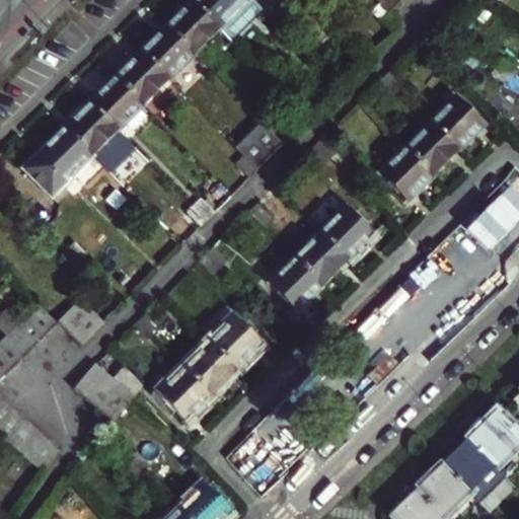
[(168,23),(166,25),(196,54),(220,29),(192,0),(168,23)]
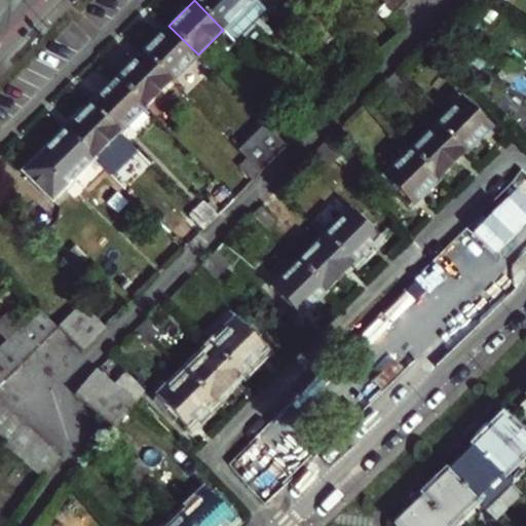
[(193,0),(194,0),(223,30),(253,0),(193,0)]
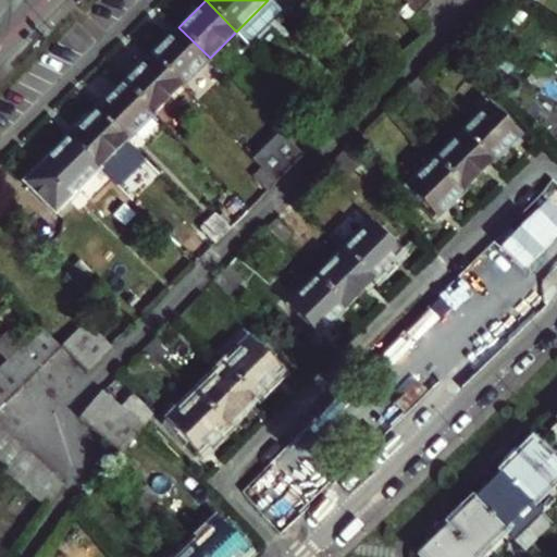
[(343,0),(338,0),(334,4),(348,19),(355,12),(343,0)]
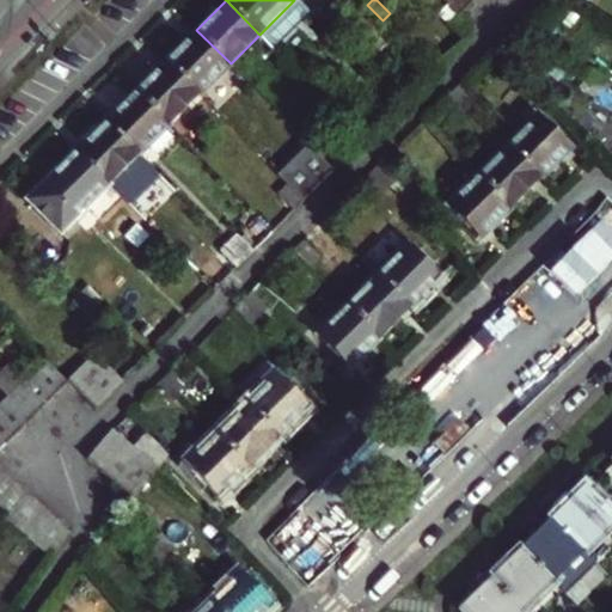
[(469,0),(447,0),(459,11),(469,0)]
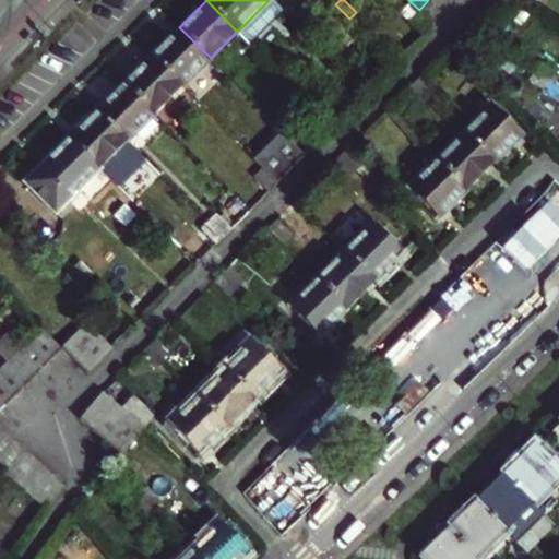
[(349,19),(335,4),(329,11),(343,25),(349,19)]
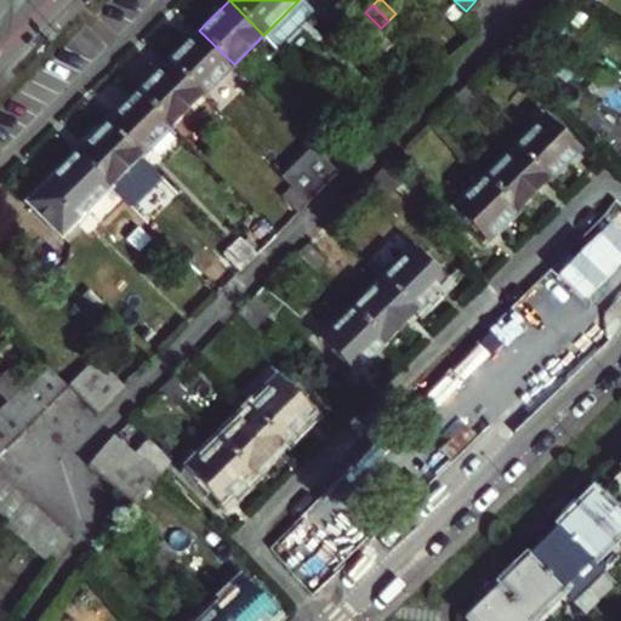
[(169,61),(203,96),(227,73),(234,64),(199,30),(169,61)]
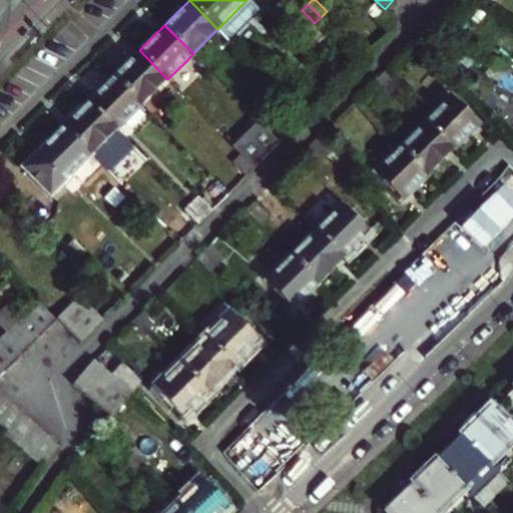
[(143,103),(167,79),(139,50),(114,75),(143,103)]
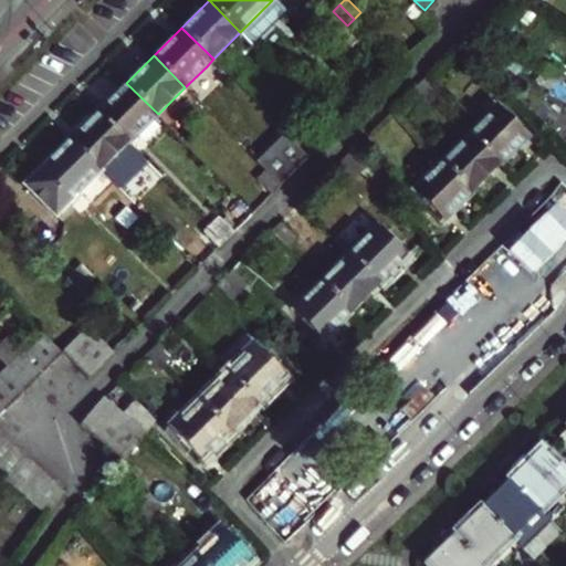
[(545,71),(561,82),(565,74),(551,63),(545,71)]
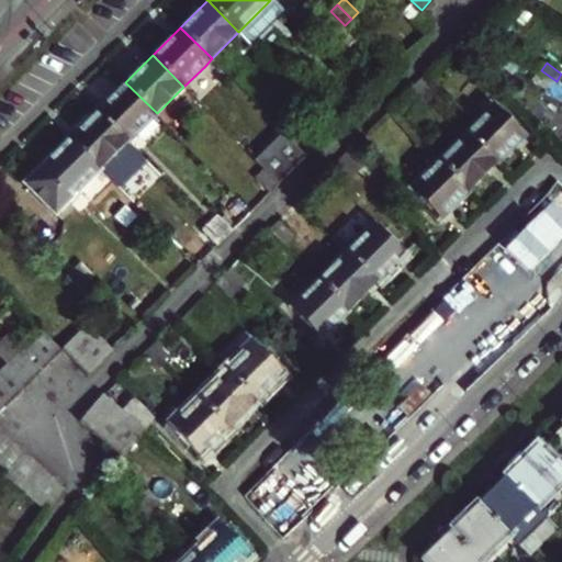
[(417,82),(431,97),(438,90),(424,76),(417,82)]
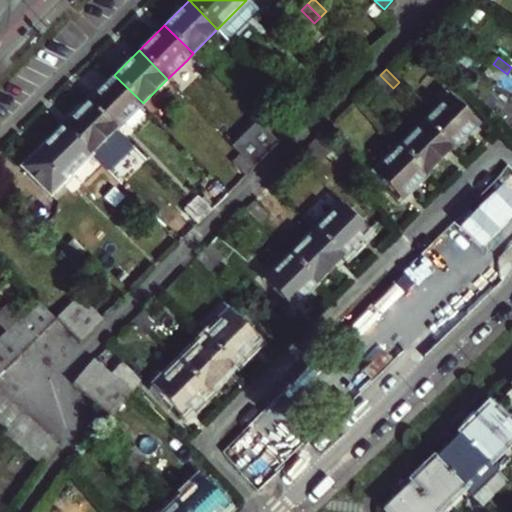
[(90,99),(119,127),(143,103),(114,75),(90,99)]
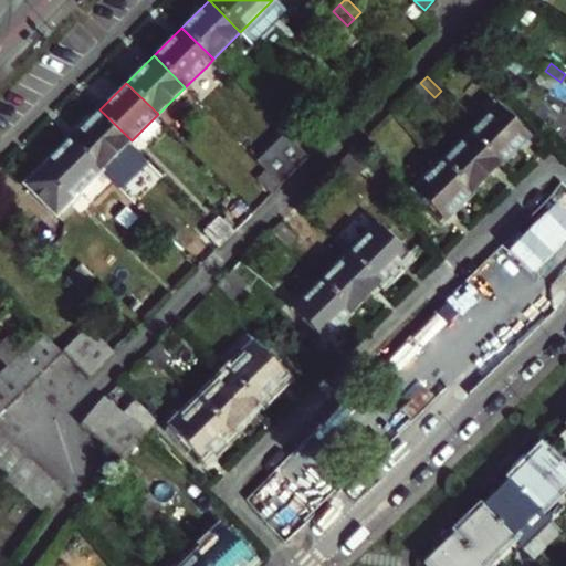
[(435,97),(420,83),(412,91),(427,105),(435,97)]
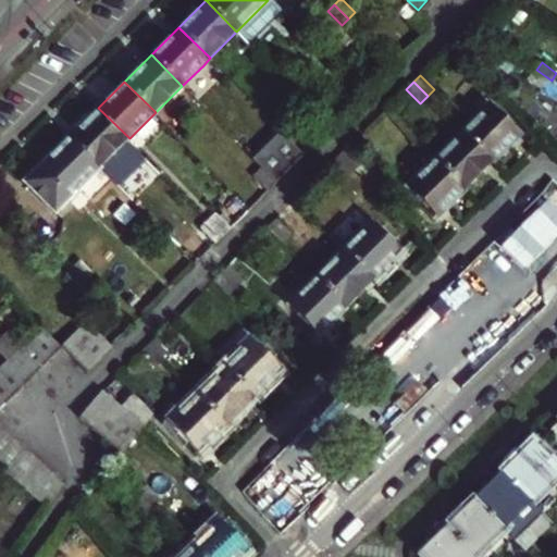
[(490,103),(462,131),(493,161),(495,159),(520,134),(490,103)]
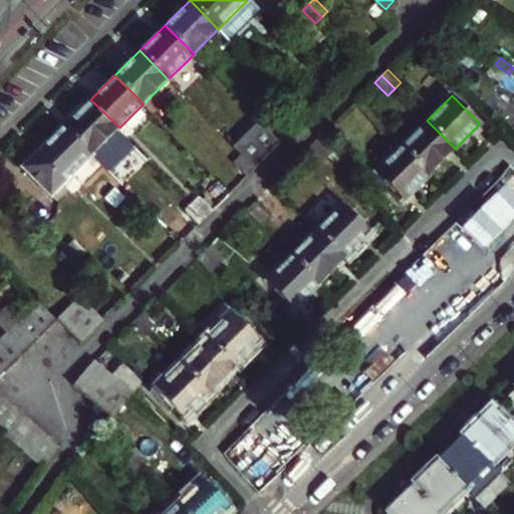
[(87,102),(63,126),(92,155),(119,127),(90,99),(87,102)]
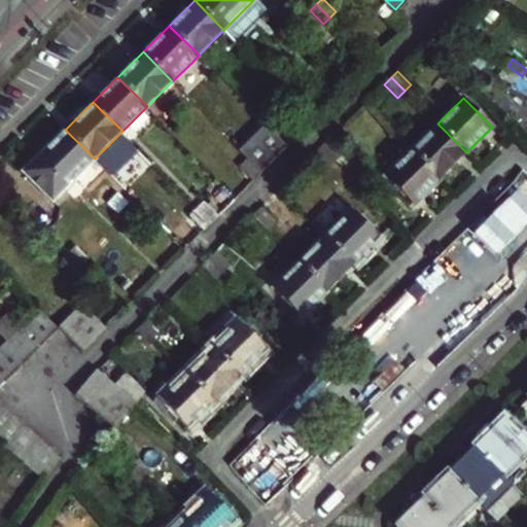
[(262,171),(288,145),(275,132),(267,124),(241,149),(249,157),(262,171)]
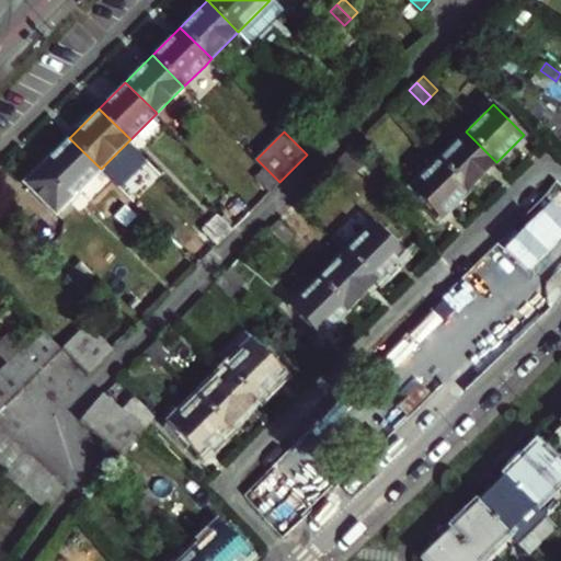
[(496,162),(466,132),(438,158),(469,190),(496,162)]
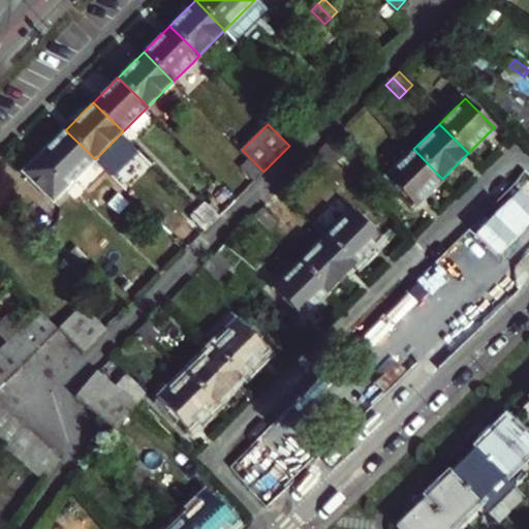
[(276,132),(289,146),(296,139),(282,126),(276,132)]
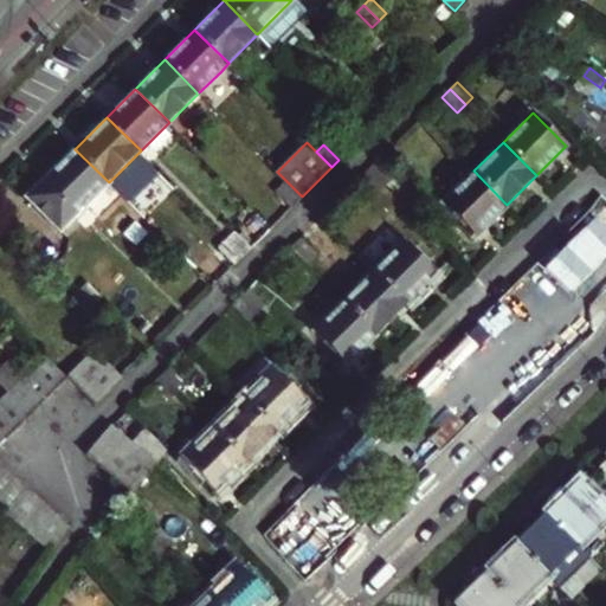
[(75,149),(73,150),(27,197),(60,231),(109,182),(75,149)]
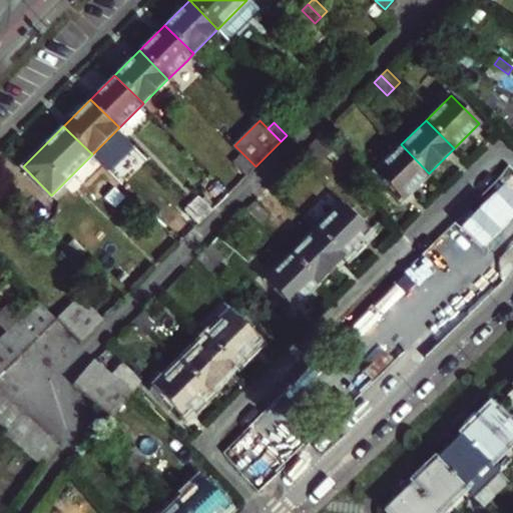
[(314,142),(327,155),(334,148),(321,135),(314,142)]
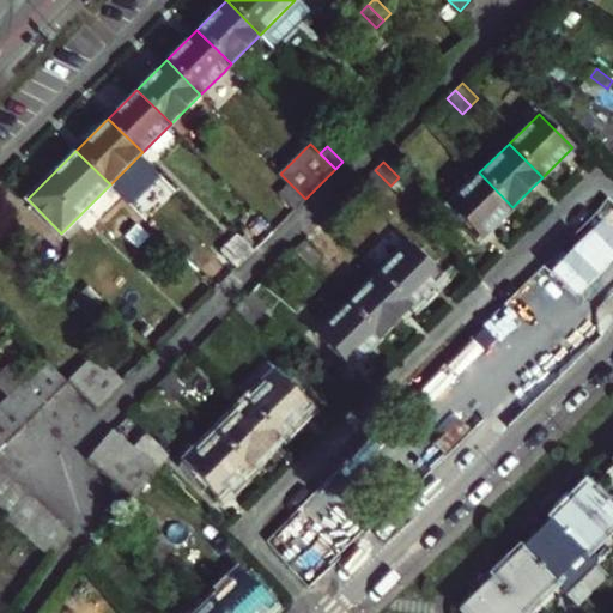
[(375,170),(368,177),(383,193),(390,186),(375,170)]
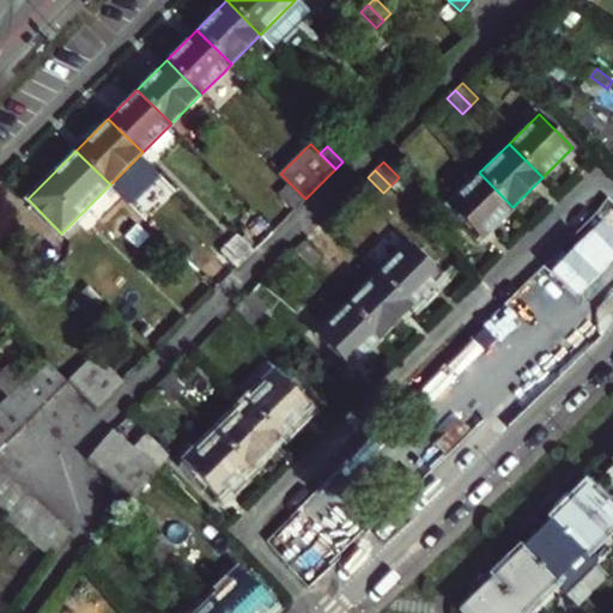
[(481,237),(513,207),(479,173),(448,204),(481,237)]
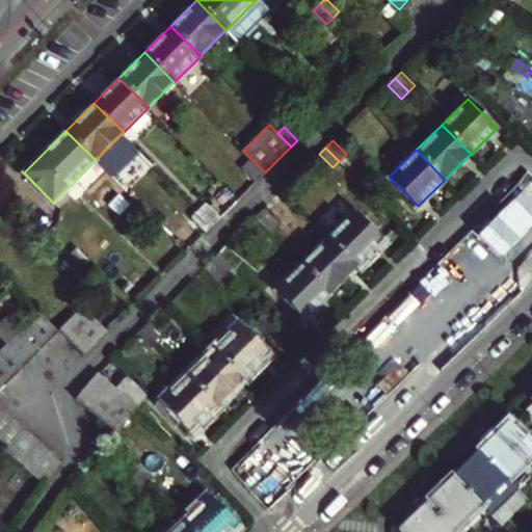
[(265,173),(251,159),(243,166),(257,180),(265,173)]
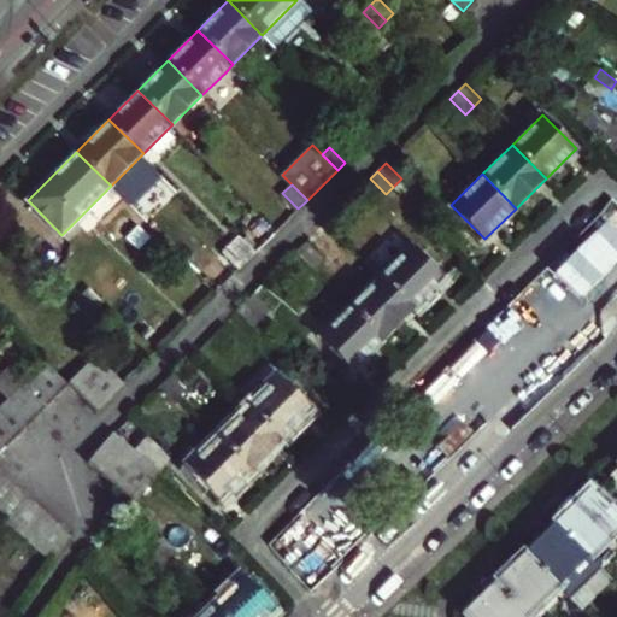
[(233,244),(248,259),(256,252),(240,236),(233,244)]
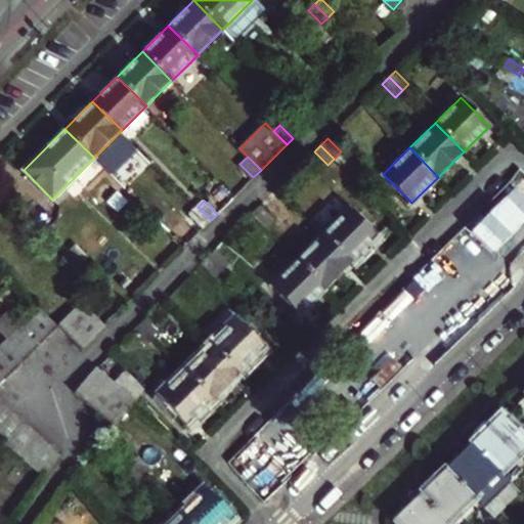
[(354,204),(350,208),(378,236),(383,232),(354,204)]
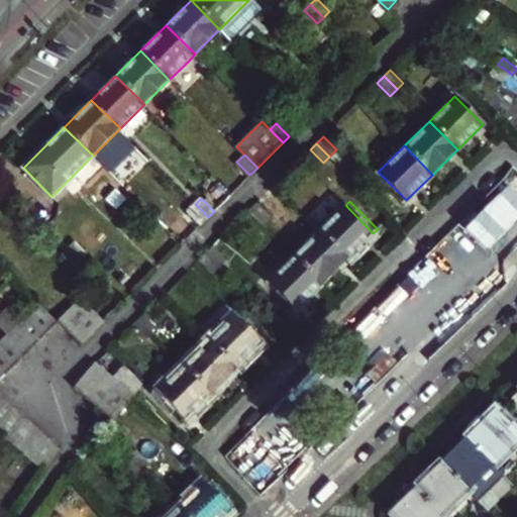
[(256,203),(249,210),(262,223),(270,216),(256,203)]
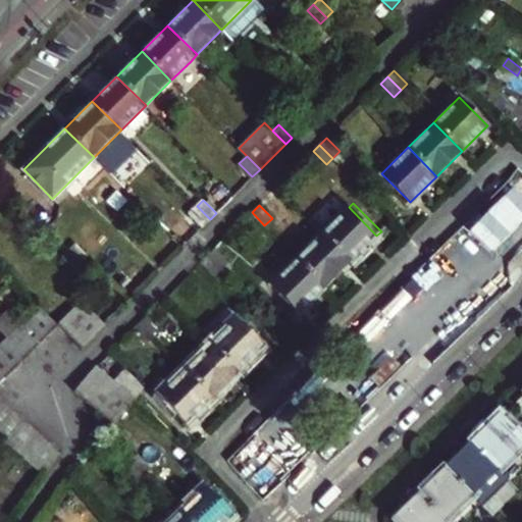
[(210,219),(197,206),(190,212),(203,226),(210,219)]
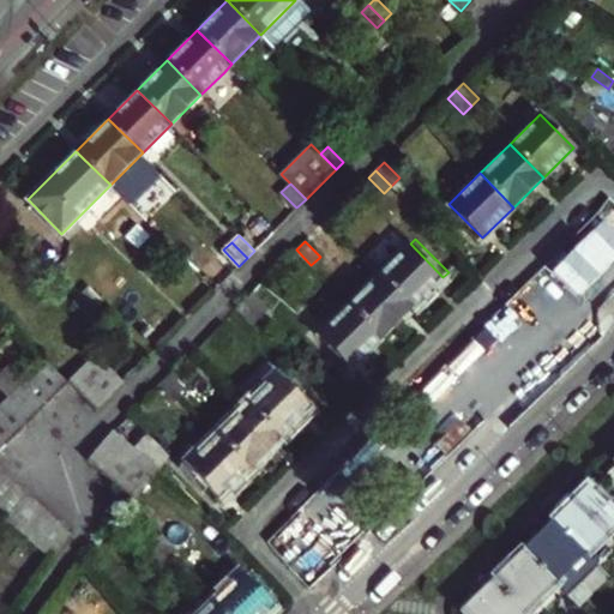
[(410,244),(379,274),(413,307),(415,305),(443,277),(410,244)]
